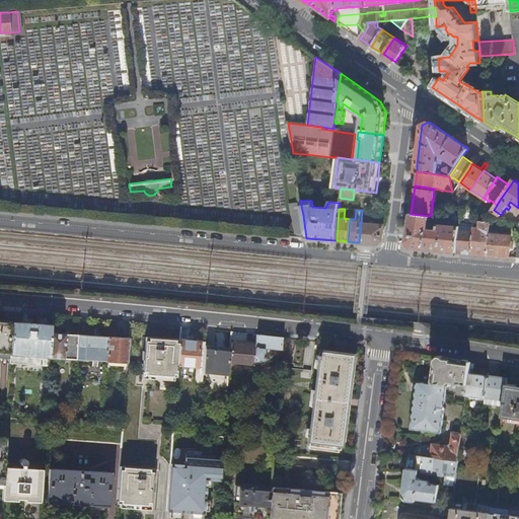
[(430,216),(411,214),(408,241),(412,247),(425,248),(449,250),(457,251),(459,230),(459,226),(438,224),(438,225),(436,225),(435,229),(428,228),(430,216)]
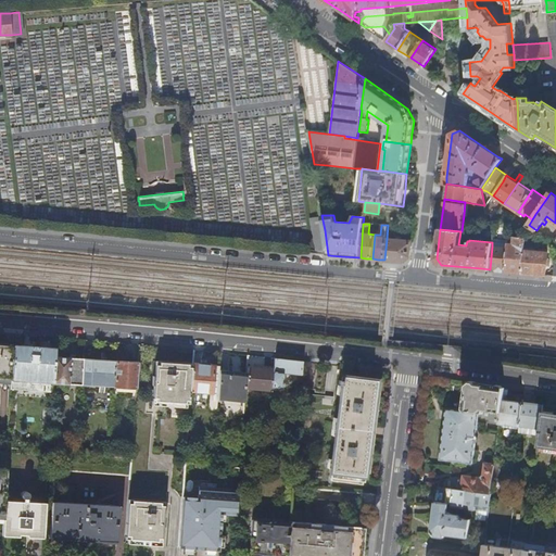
[(316,231),(319,254),(328,255),(325,230),(316,231)]
